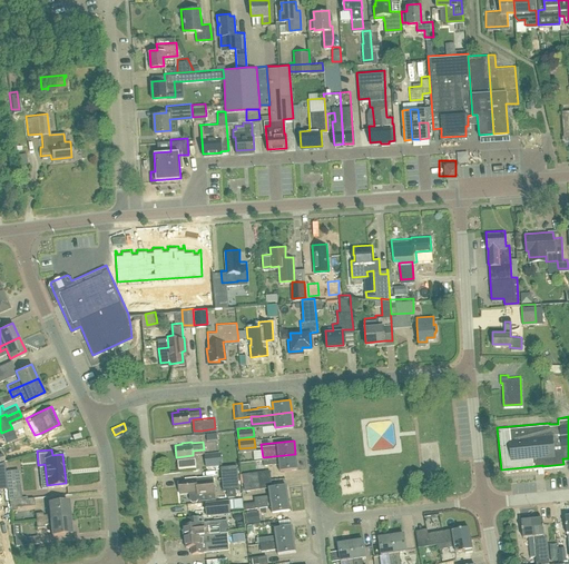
[(206,463),(221,462),(218,449),(205,451),(206,463)]
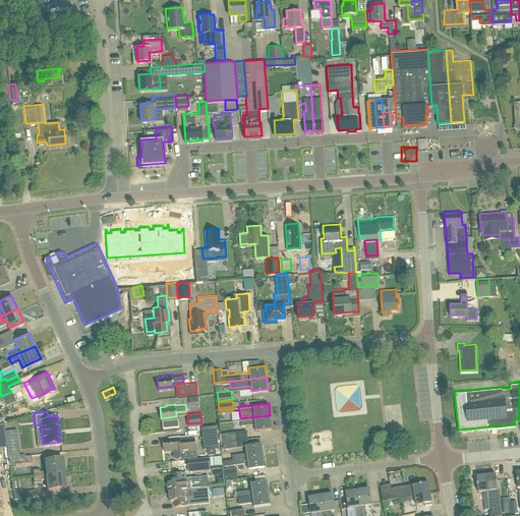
[(255,428),(272,426),(270,415),(240,418),(240,422),(254,421),(255,428)]
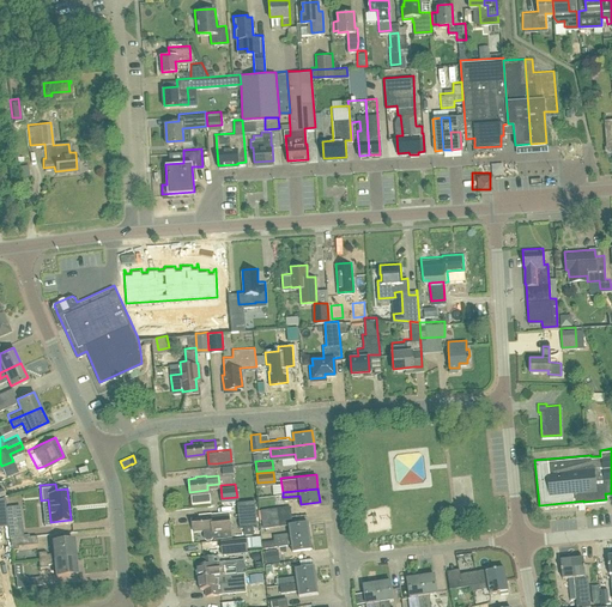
[(238,519),(254,517),(252,497),(237,498),(238,519)]
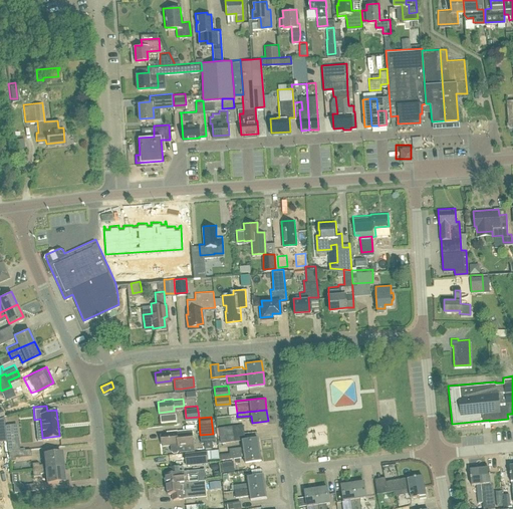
[(232,423),(218,426),(219,433),(233,431),(232,423)]
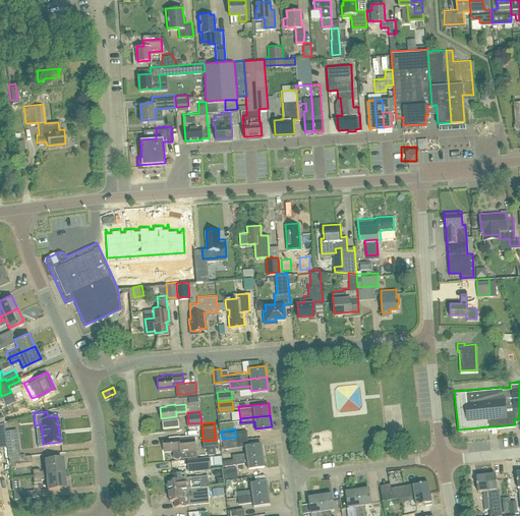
[(14,454),(18,454),(16,434),(5,436),(7,455),(8,455),(11,454),(14,454)]
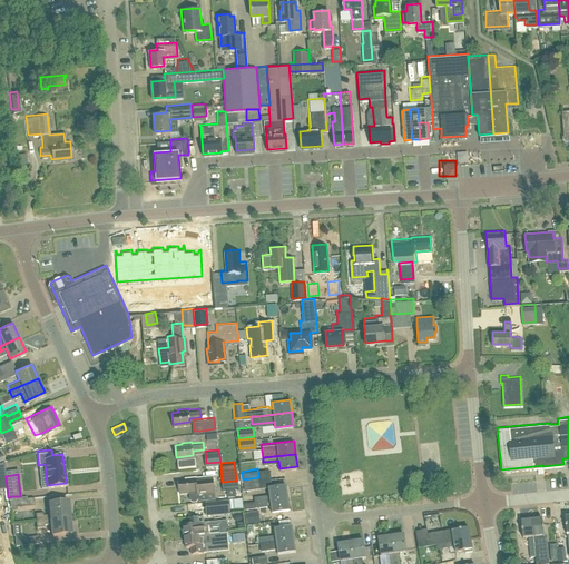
[(214,490),(212,474),(200,475),(200,477),(196,478),(195,474),(184,475),(185,477),(177,478),(178,491),(188,490),(188,496),(192,498),(195,498),(197,495),(197,492),(214,490)]
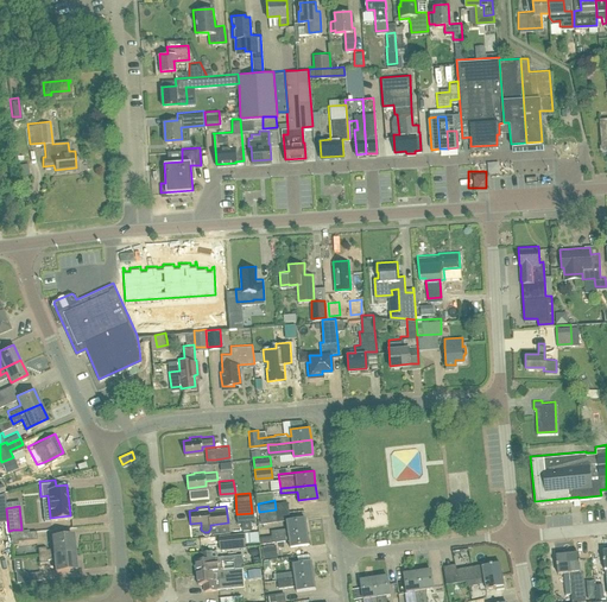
[(277,519),(276,509),(259,512),(260,521),(277,519)]
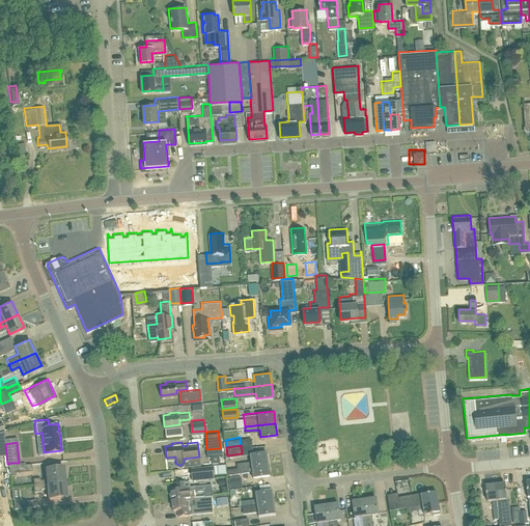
[(236,461),(236,466),(268,462),(266,450),(250,452),(251,460),(236,461)]
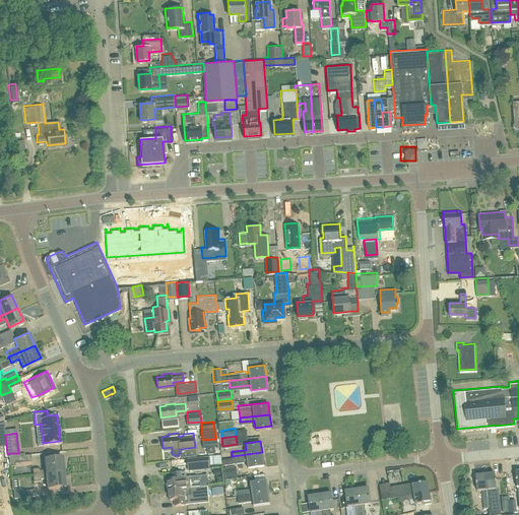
[(14,460),(30,458),(30,452),(18,453),(14,453),(14,460)]
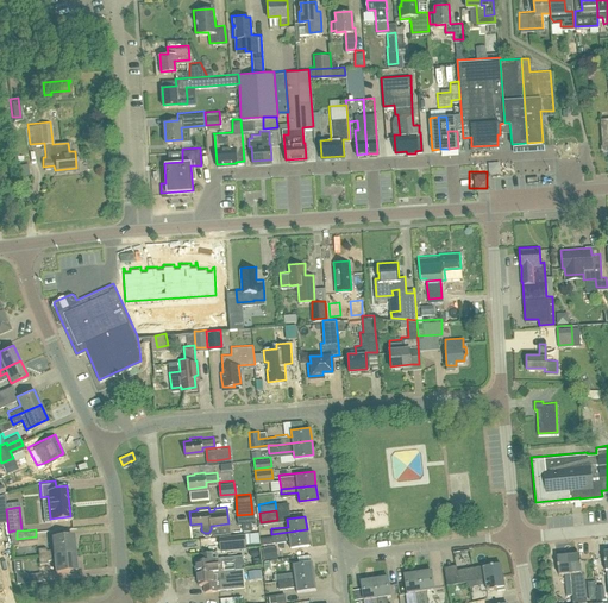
[(290,546),(309,542),(307,529),(271,534),(273,540),(289,538),(290,546)]
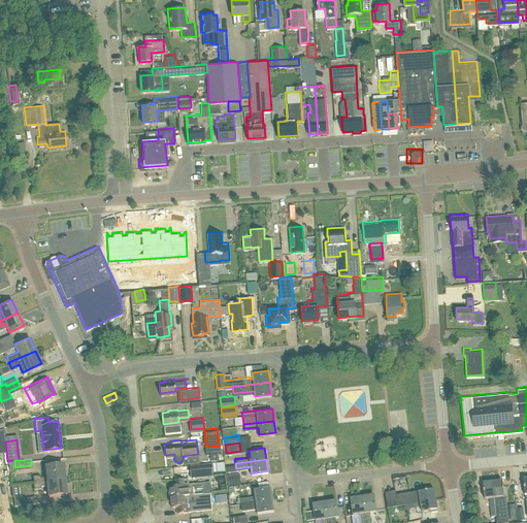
[(209,462),(191,464),(192,474),(210,471),(225,470),(223,460),(209,462)]
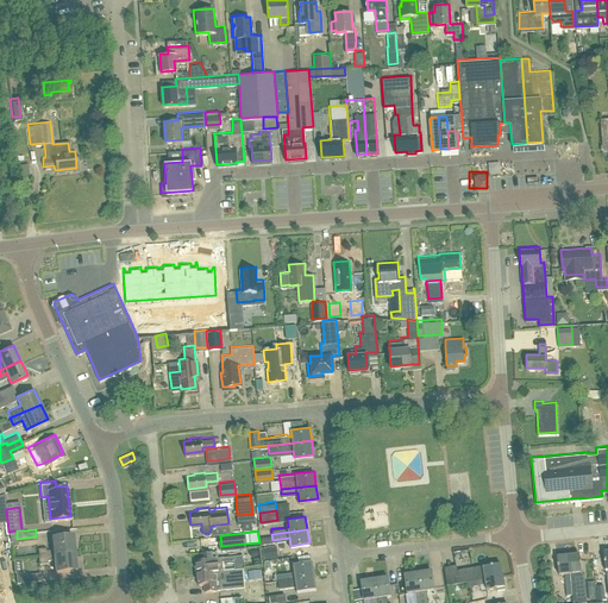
[(38,553),(74,550),(71,532),(51,534),(52,547),(45,547),(45,545),(37,546),(38,553)]
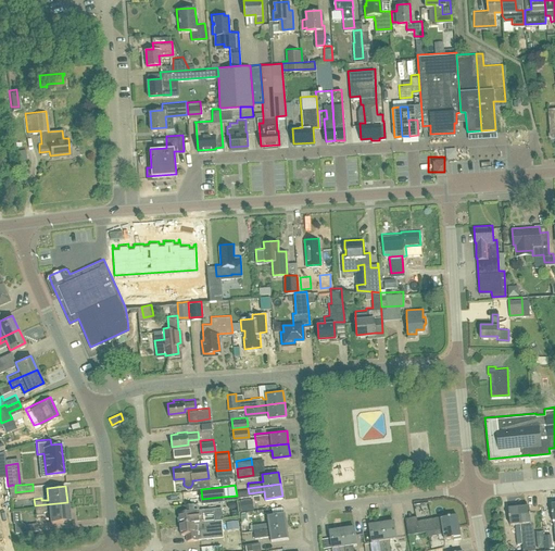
[(67,502),(35,505),(35,512),(42,512),(42,510),(49,509),(50,520),(68,518),(67,502)]
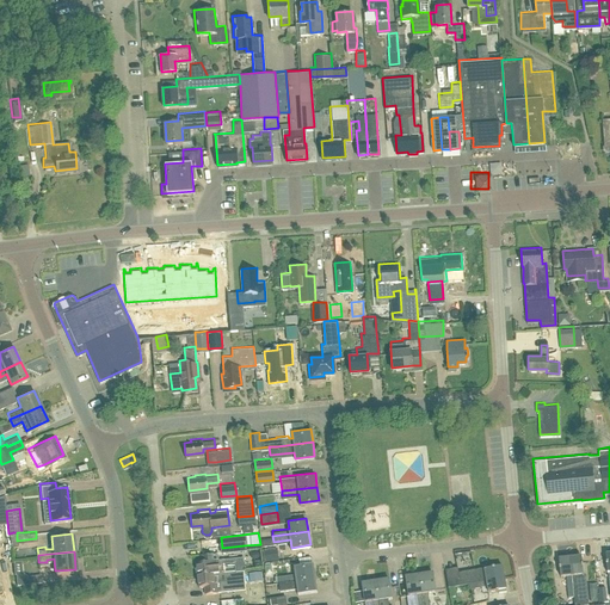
[(201,560),(196,560),(197,572),(233,569),(242,568),(245,568),(244,555),(217,557),(216,551),(201,553),(201,560)]
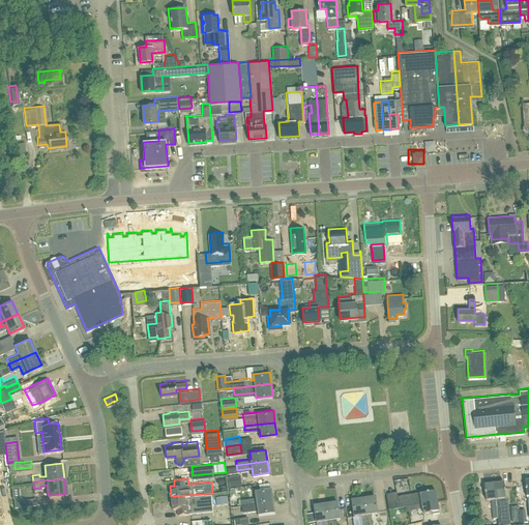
[(494,480),(497,515),(498,524),(509,523),(507,506),(506,506),(505,498),(503,498),(503,496),(505,496),(504,479),(494,480)]
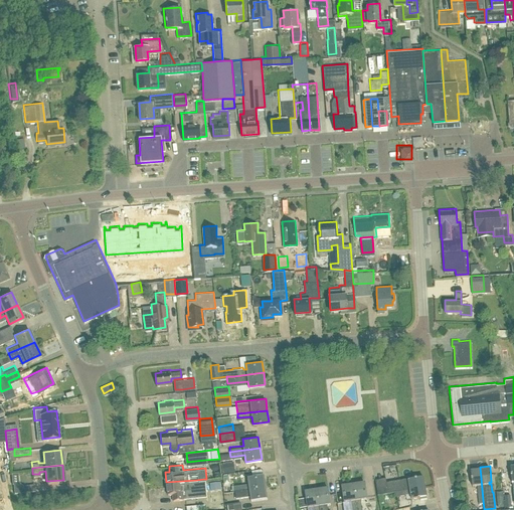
[(478,494),(479,501),(483,500),(480,467),(471,468),(472,483),(477,483),(478,494)]
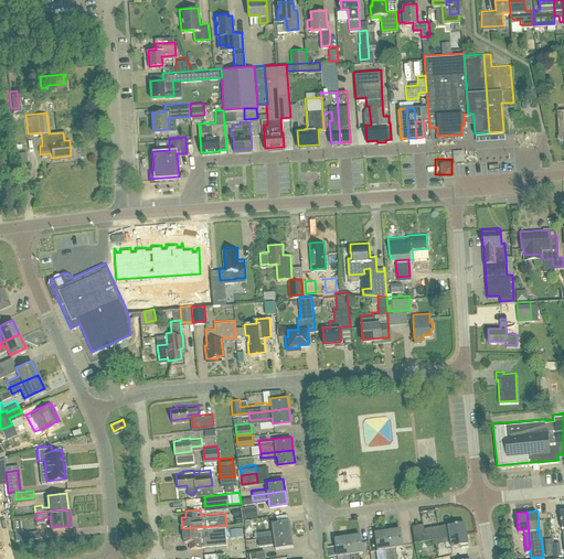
[(258,536),(290,531),(289,518),(272,520),(273,528),(257,530),(258,536)]
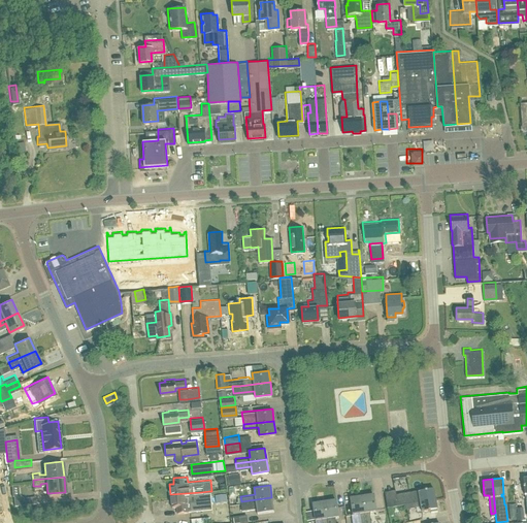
[(386,504),(405,501),(435,496),(433,487),(432,485),(426,486),(426,487),(425,487),(425,488),(418,489),(418,487),(408,489),(409,490),(395,492),(396,497),(386,498),(385,488),(384,488),(386,504)]
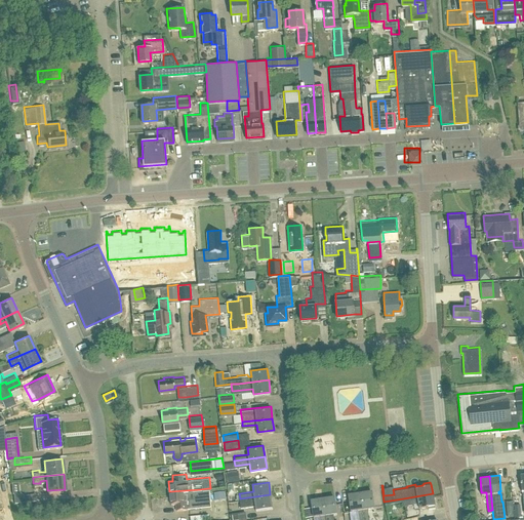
[(200,489),(169,491),(170,502),(175,502),(175,508),(189,507),(189,501),(201,500),(209,498),(208,488),(200,489)]
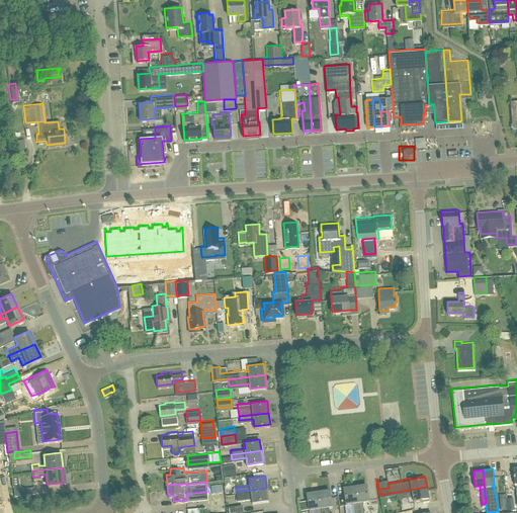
[(222,482),(210,483),(211,491),(222,490),(222,482)]
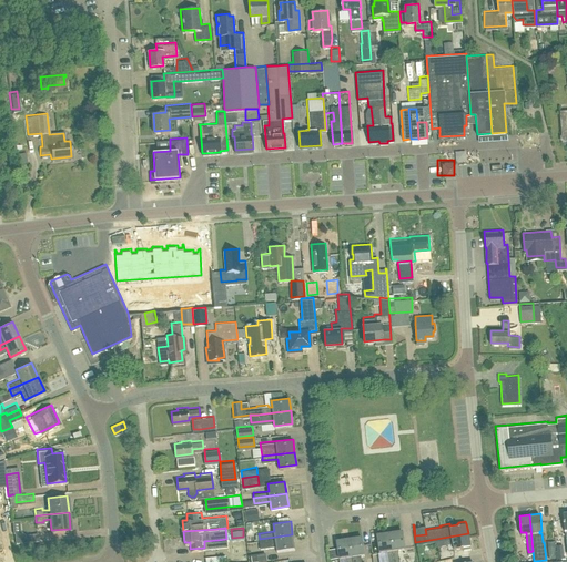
[(402,529),(388,531),(393,561),(398,561),(397,548),(404,547),(402,529)]
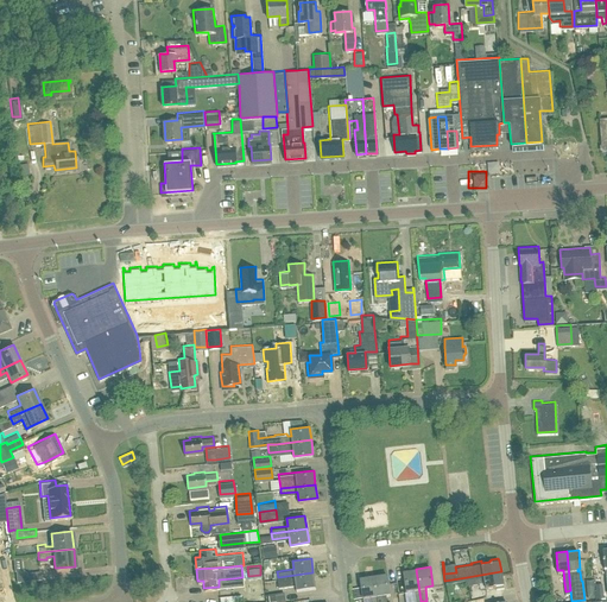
[(39,569),(21,571),(20,568),(14,569),(16,580),(40,577),(39,569)]
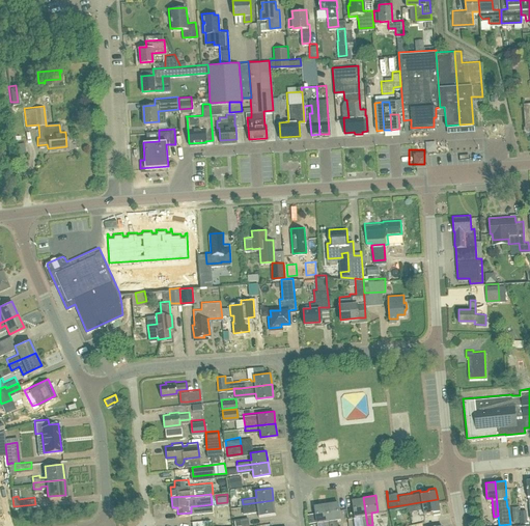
[(362,525),(367,525),(363,497),(352,499),(354,515),(361,514),(362,525)]
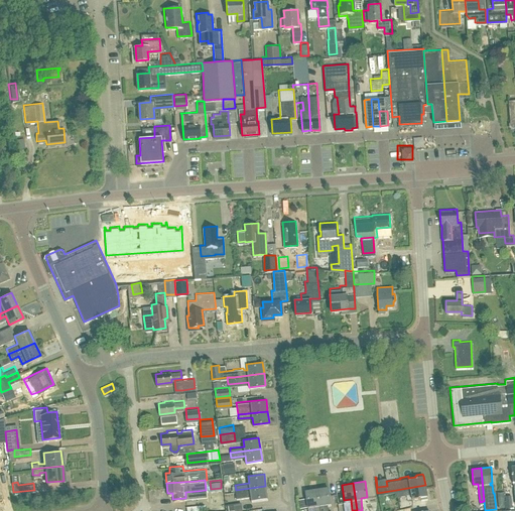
[(425,485),(396,490),(396,494),(406,493),(407,497),(411,497),(418,496),(418,497),(420,496),(420,497),(426,496),(426,495),(425,485)]
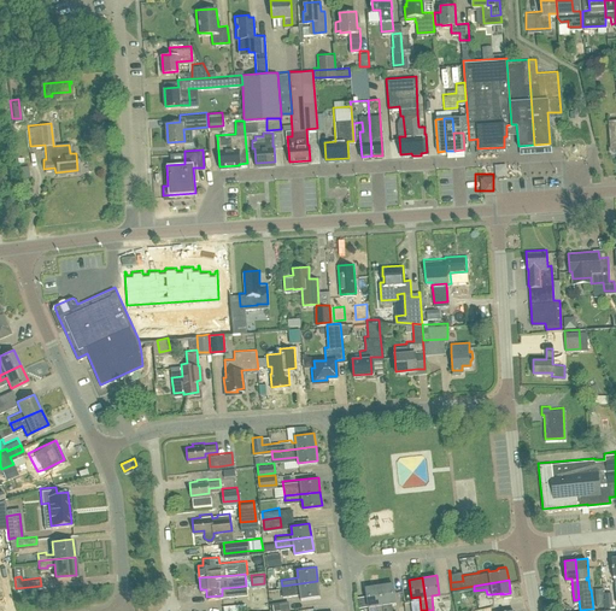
[(300,597),(320,594),(317,581),(282,586),(281,586),(282,594),(299,592),(300,597)]
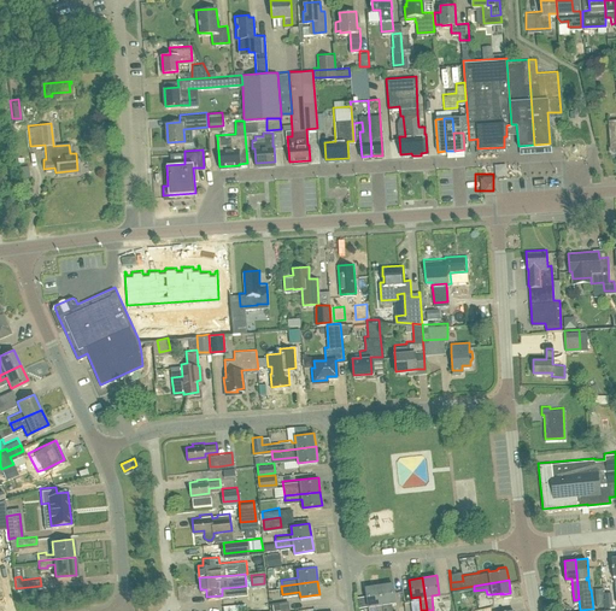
[(392,582),(379,583),(381,610),(391,610),(389,601),(394,600),(392,582)]
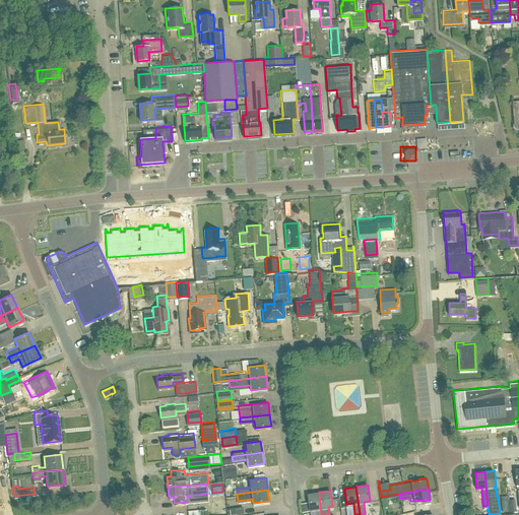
[(317,514),(321,514),(319,492),(307,494),(309,509),(317,508),(317,514)]
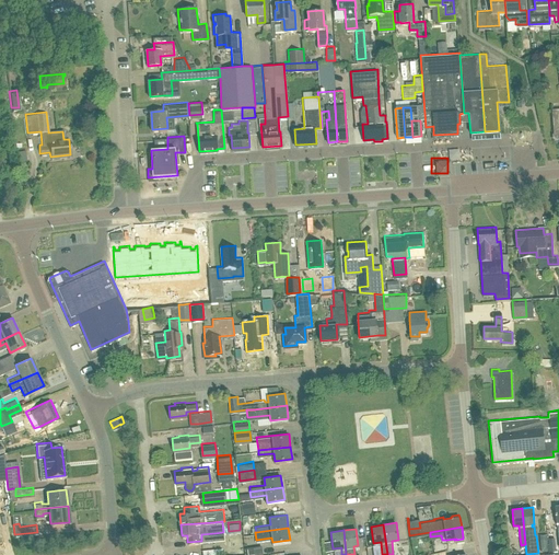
[(245,545),(244,532),(229,533),(230,546),(245,545)]
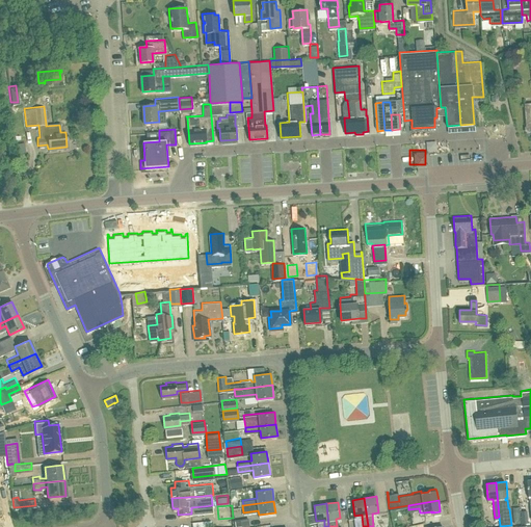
[(235,526),(249,524),(248,517),(234,519),(235,526)]
